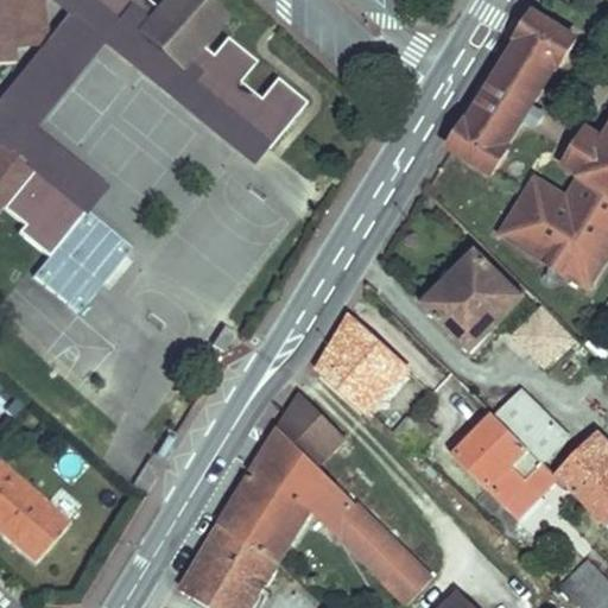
[(4,144),(89,213),(111,188),(37,128),(106,44),(254,165),(268,149),(190,84),(202,69),(189,58),(182,67),(143,32),(150,24),(135,13),(122,30),(86,0),(51,0),(69,14),(46,43),(0,100),(0,128),(5,133),(6,141),(4,144)]
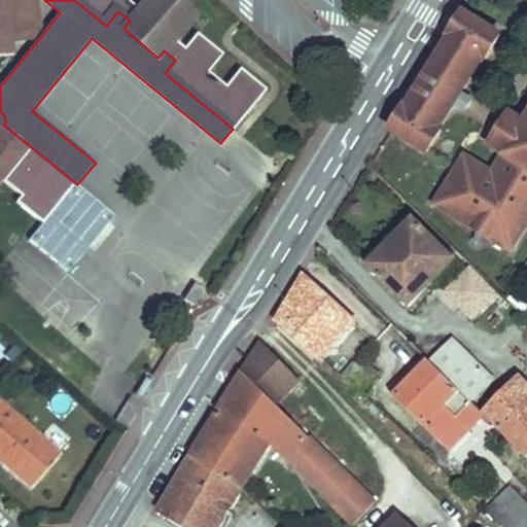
[(0,0),(0,184),(3,181),(21,196),(15,202),(42,223),(29,240),(68,273),(115,215),(77,184),(3,125),(5,123),(4,115),(0,111),(0,56),(13,55),(12,40),(34,38),(34,32),(40,31),(36,0),(74,0),(106,26),(117,11),(130,21),(124,28),(157,58),(164,50),(175,60),(165,73),(233,129),(234,130),(266,90),(240,69),(225,86),(208,72),(222,55),(197,33),(184,48),(173,40),(195,15),(176,0),(146,0),(139,9),(127,0),(0,0)]
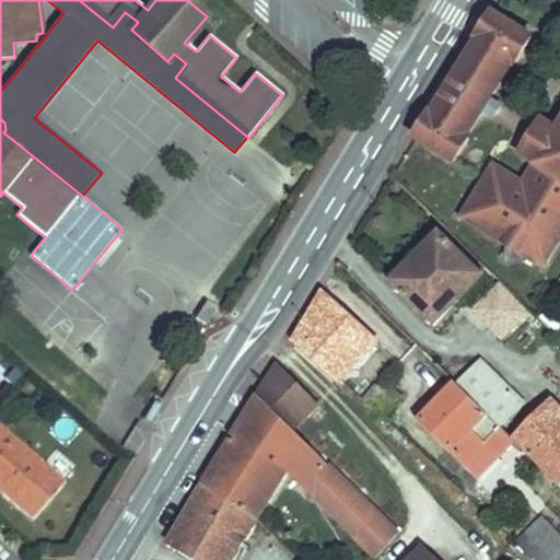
[(467,138),(483,112),(491,100),(505,74),(509,77),(532,39),(492,14),(477,39),(479,41),(432,117),(430,115),(416,139),(455,163),(469,139),(467,138)]
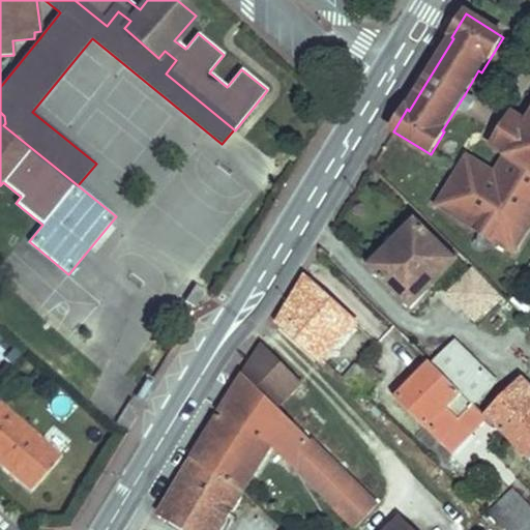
[(473,99),(465,94),(458,106),(466,112),(473,99)]
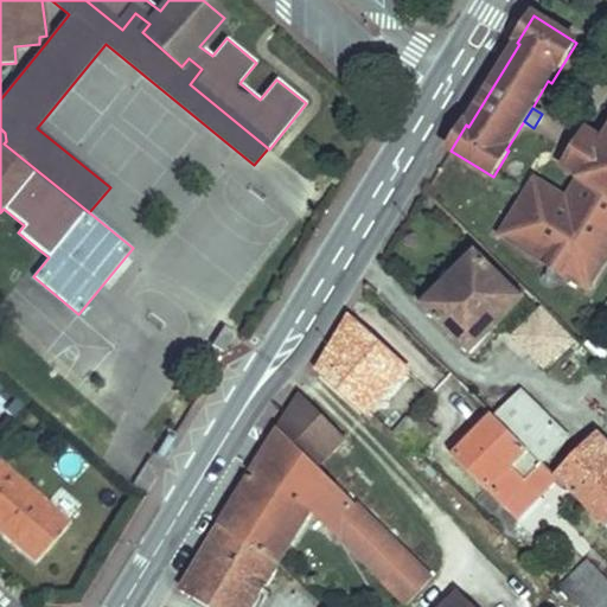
[(606,139),(605,142),(588,133),(566,168),(582,179),(568,202),(537,183),(503,237),(589,291),(606,261),(606,139)]
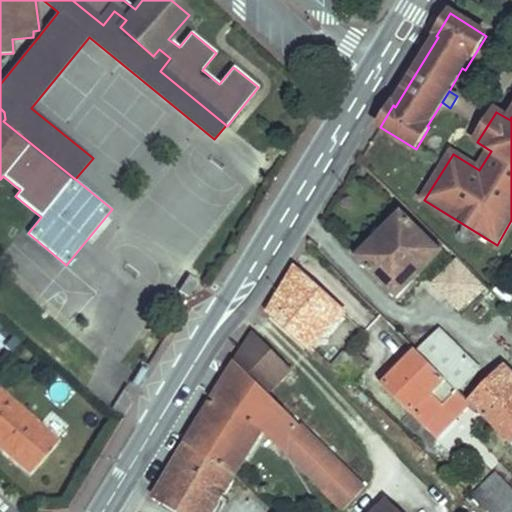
[(357,259),(397,298),(443,252),(403,212),(357,259)]
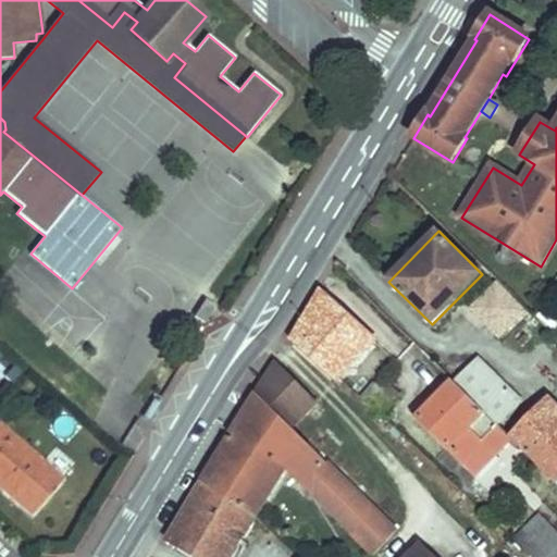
[(499,336),(524,312),(497,285),(473,309),(499,336)]
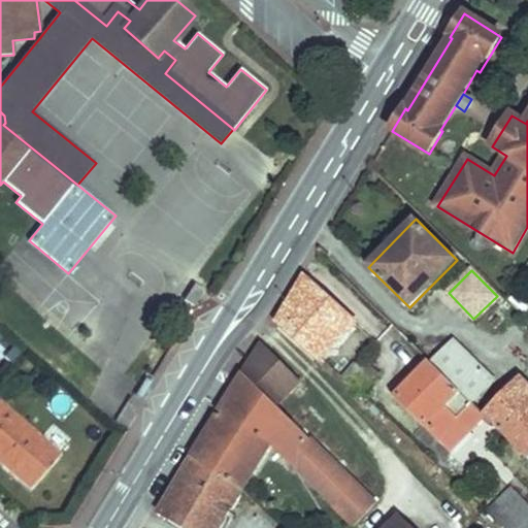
[(319,362),(322,359),(355,322),(304,277),(276,325),(319,362)]
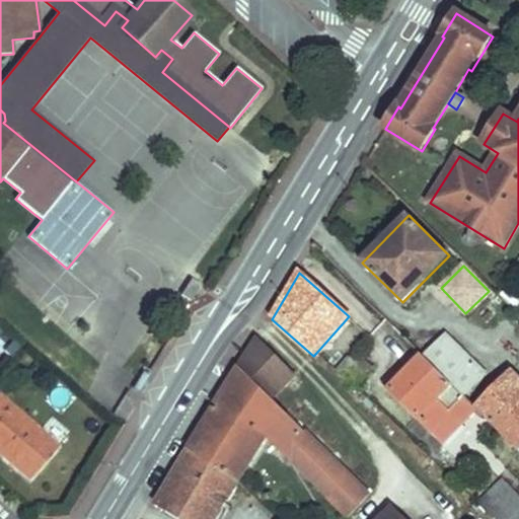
[(181,295),(190,301),(201,285),(193,279),(181,295)]
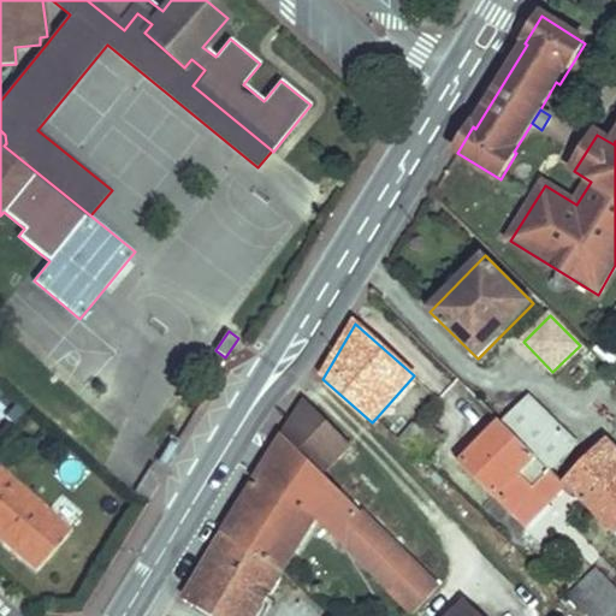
[(614,353),(609,348),(603,355),(609,360),(614,353)]
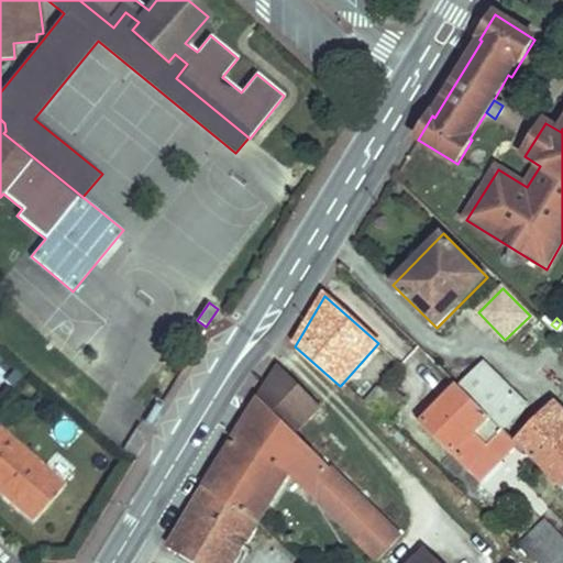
[(522,346),(528,351),(533,344),(529,340),(522,346)]
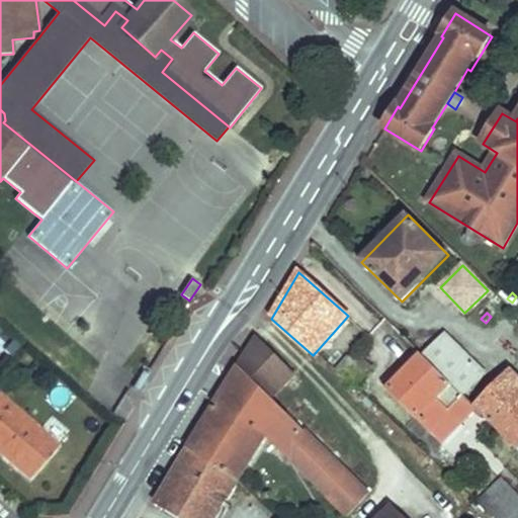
[(444,334),(422,356),(463,397),(486,374),(444,334)]
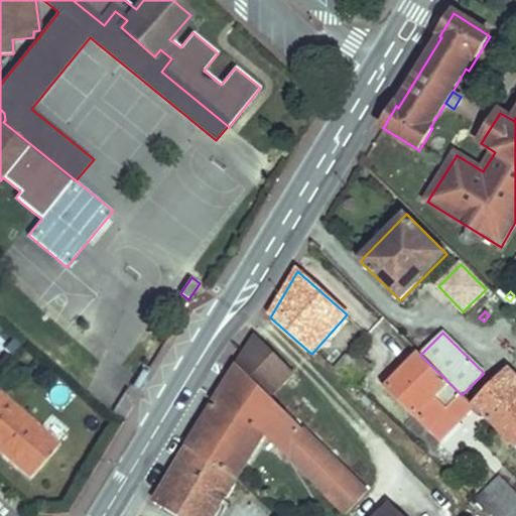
[(294,373),(257,337),(239,365),(270,397),(294,373)]
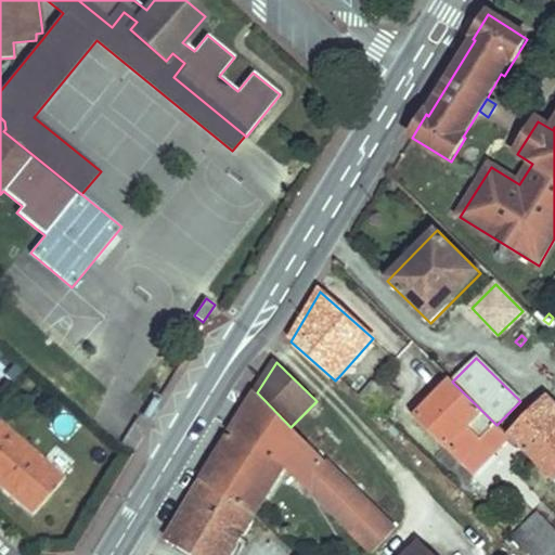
[(493,453),(510,438),(507,436),(452,382),(449,377),(414,413),(462,460),(481,440),(493,453)]
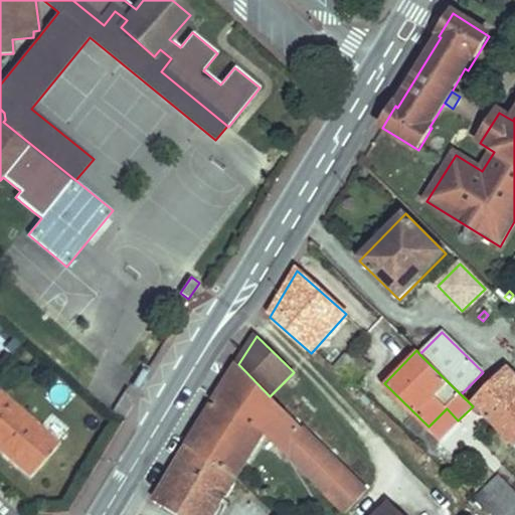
[(293,441),(304,430),(270,396),(238,364),(221,391),(245,405),(242,410),(249,414),(246,418),(265,430),(264,432),(292,458),(293,441)]
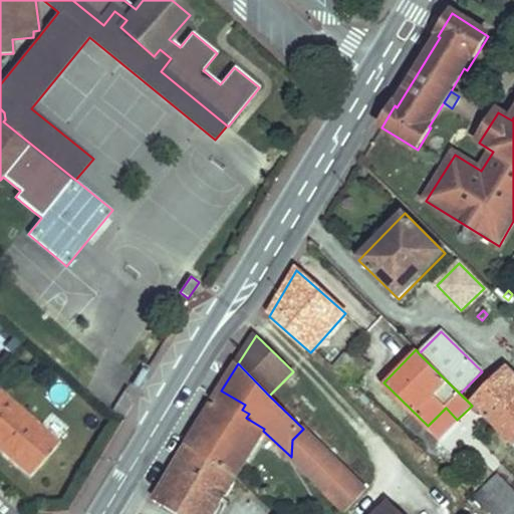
[(139,390),(149,372),(143,368),(132,386),(139,390)]
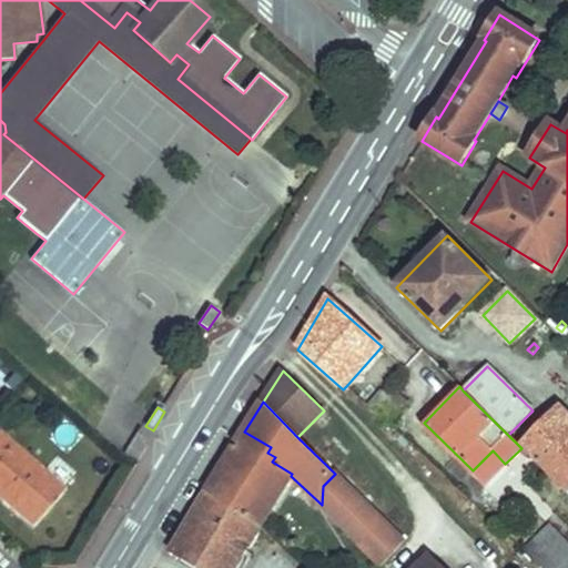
[(521,448),(567,494),(567,493),(567,416),(559,407),(545,423),(544,422),(519,446),(521,448)]
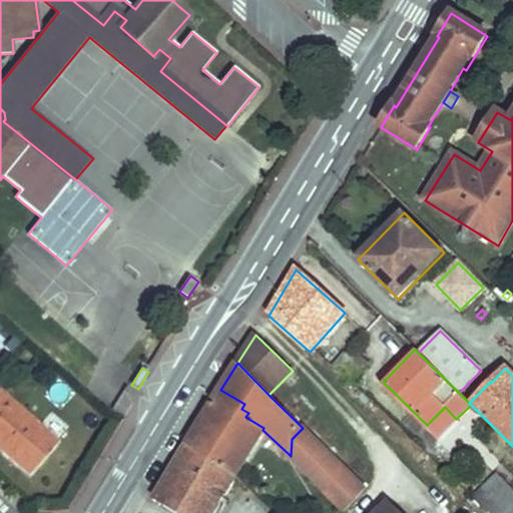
[(187,445),(234,475),(263,430),(264,428),(245,417),(248,413),(241,409),(244,404),(220,390),(187,445)]
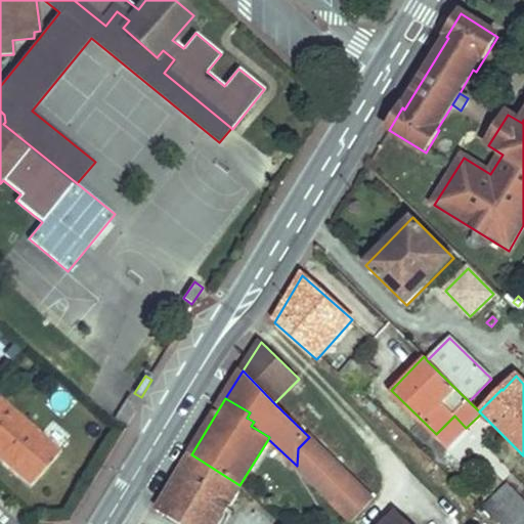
[(55,452),(0,403),(0,448),(5,452),(1,457),(30,482),(55,452)]
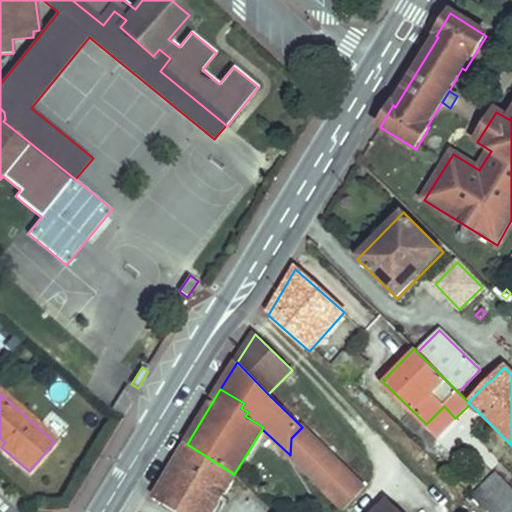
[(444,406),(426,424),(437,436),(455,418),(444,406)]
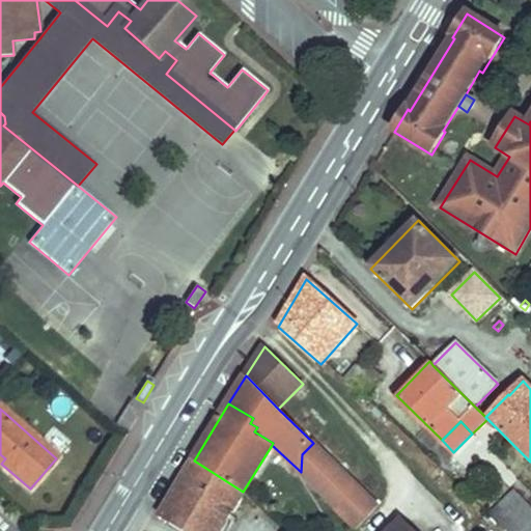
[(301,472),(337,508),(347,498),(368,518),(379,507),(313,443),(302,454),(301,472)]
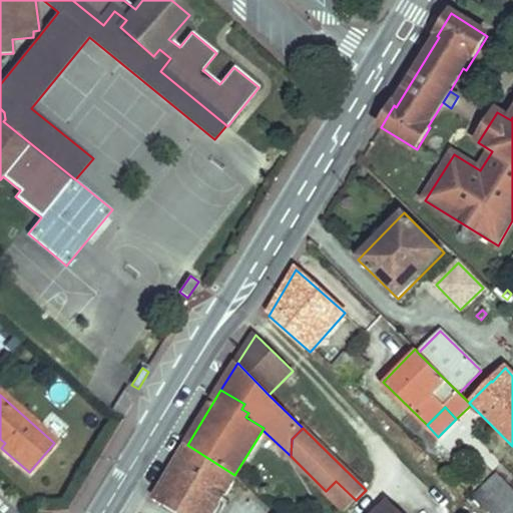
[(179,512),(210,512),(234,475),(187,445),(155,498),(179,512)]
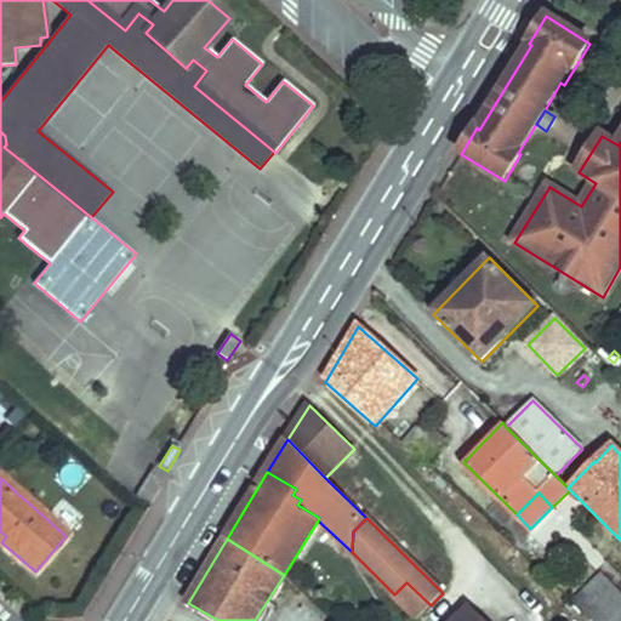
[(592,620),(609,620),(620,609),(620,593),(602,574),(574,602),(592,620)]
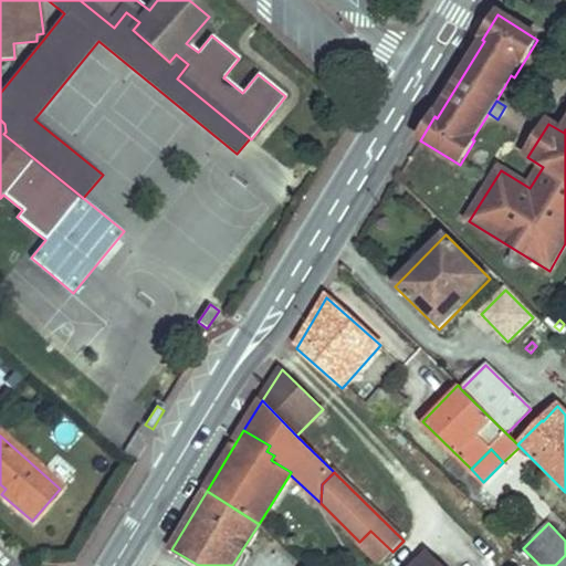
[(381,563),(392,552),(370,531),(359,542),(381,563)]
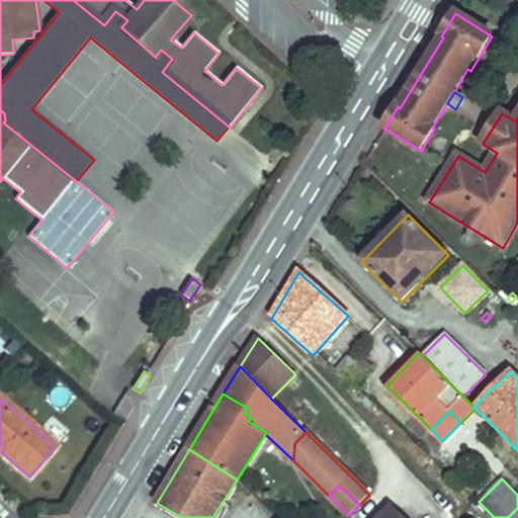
[(407,517),(393,504),(384,513),(390,517),(407,517)]
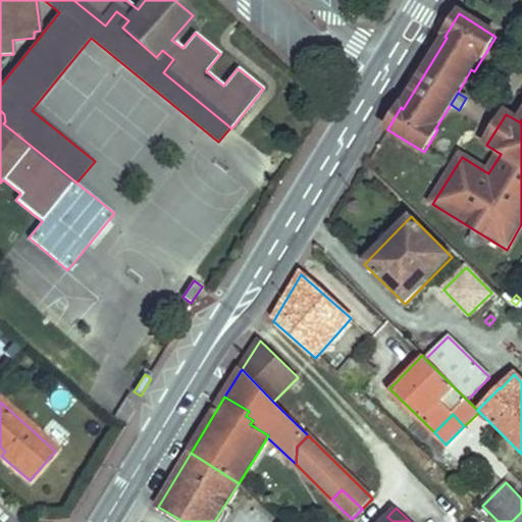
[(521,521),(521,512),(512,521),(521,521)]
